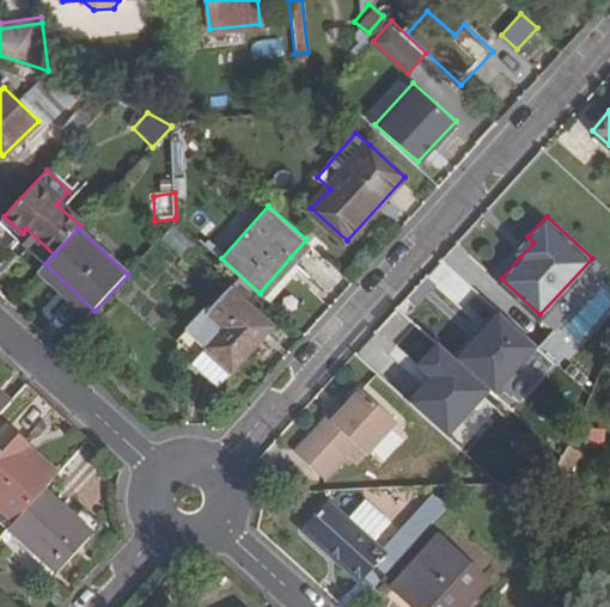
[(528,237),(514,251),(520,257),(534,243),(528,237)]
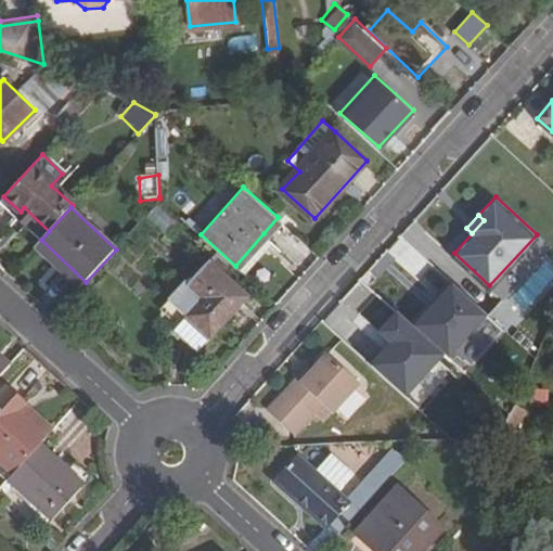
[(235,266),(243,272),(269,240),(264,233),(235,266)]
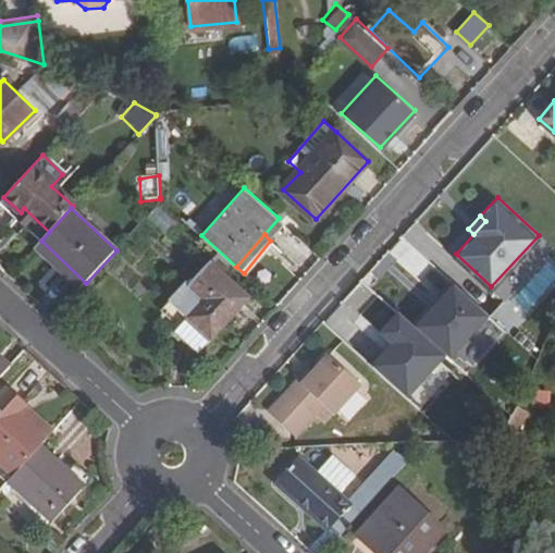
[(86,283),(41,241),(34,248),(79,290),(86,283)]
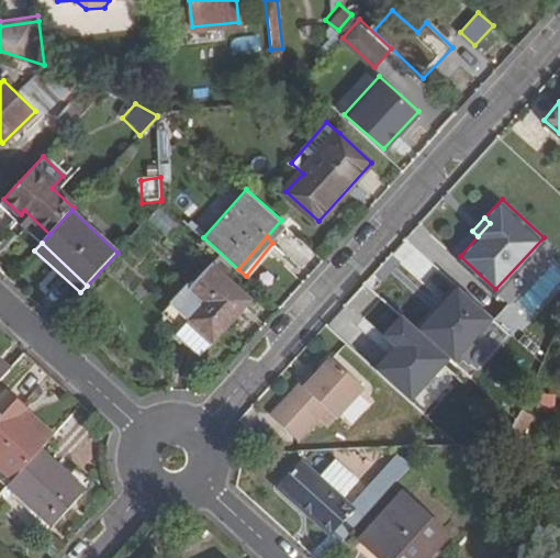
[(183,325),(206,347),(252,298),(213,261),(183,296),(198,310),(183,325)]
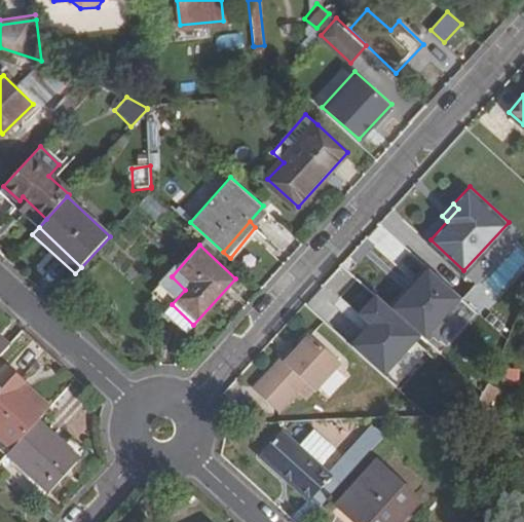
[(371,270),(340,303),(381,339),(411,307),(371,270)]
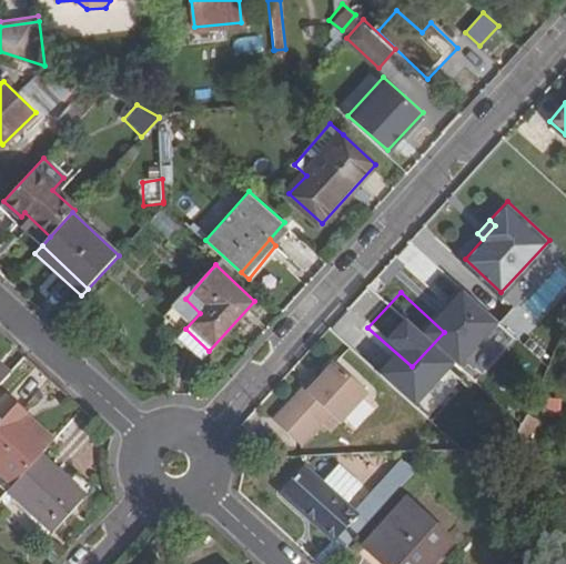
[(556,344),(565,323),(558,320),(555,330),(552,329),(548,336),(556,344)]
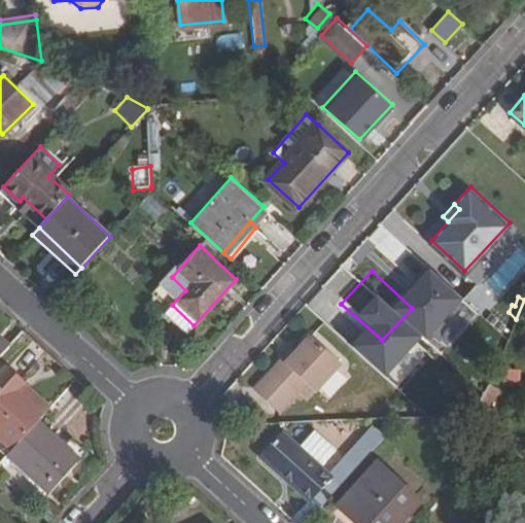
[(184,336),(194,325),(172,305),(163,315),(184,336)]
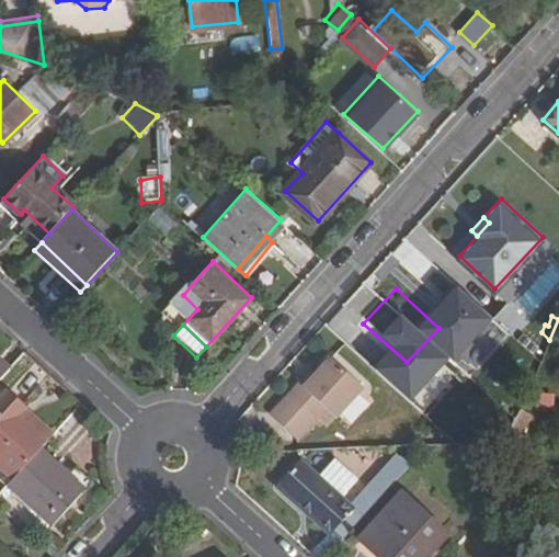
[(540,332),(526,348),(542,361),(549,340),(542,332),(540,332)]
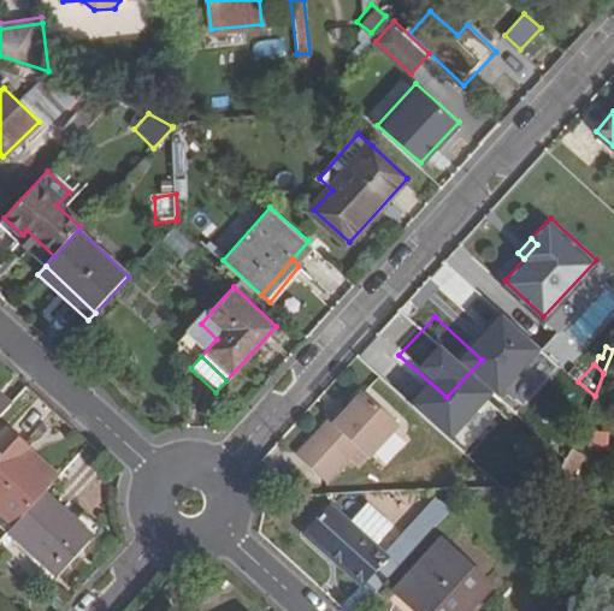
[(336,421),(331,417),(299,452),(328,479),(360,444),(371,454),(400,421),(365,390),(349,407),(336,421)]
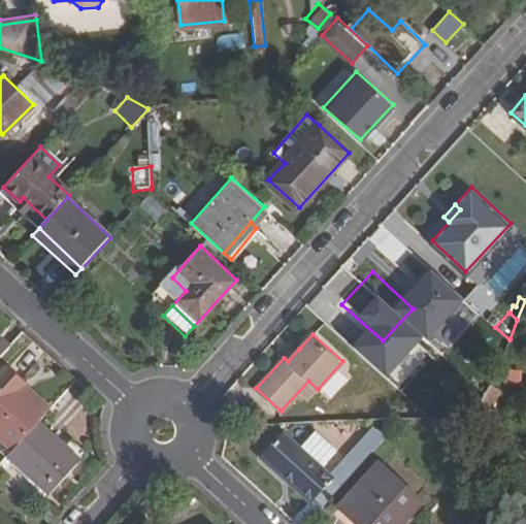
[(288,361),(299,349),(295,346),(284,358),(288,361)]
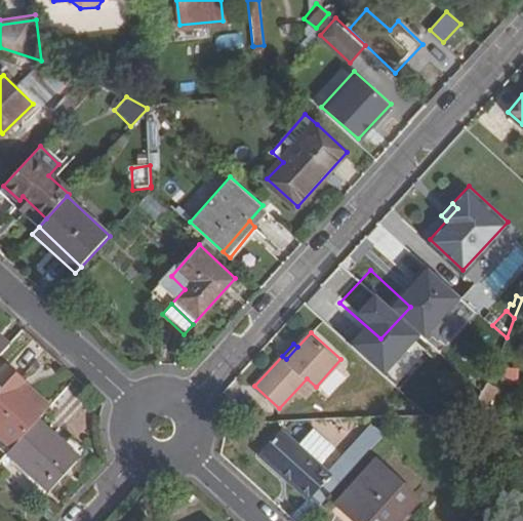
[(0,433),(2,435),(14,446),(37,423),(44,414),(46,412),(18,388),(24,383),(7,368),(0,375),(0,433)]
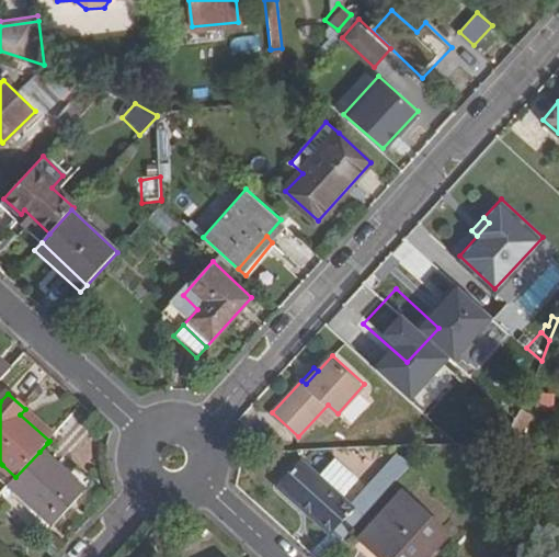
[(55,435),(25,409),(20,415),(49,441),(55,435)]
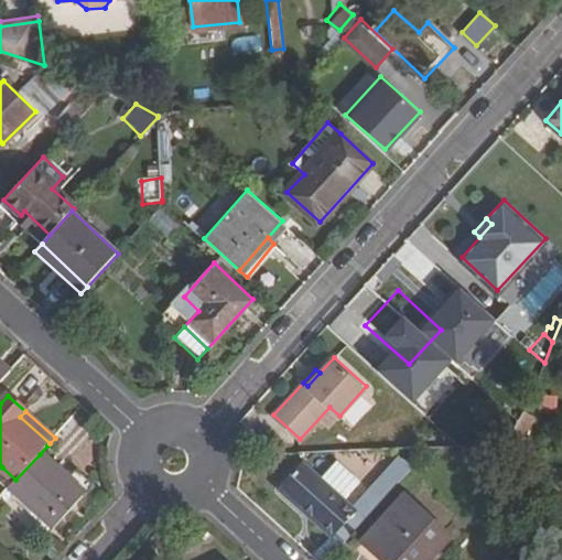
[(47,445),(40,454),(85,496),(97,484),(79,469),(75,472),(47,445)]
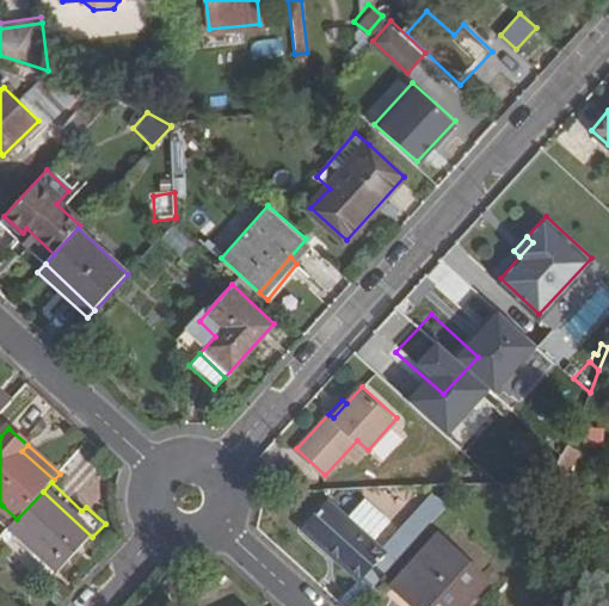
[(558,498),(583,500),(584,486),(552,483),(558,498)]
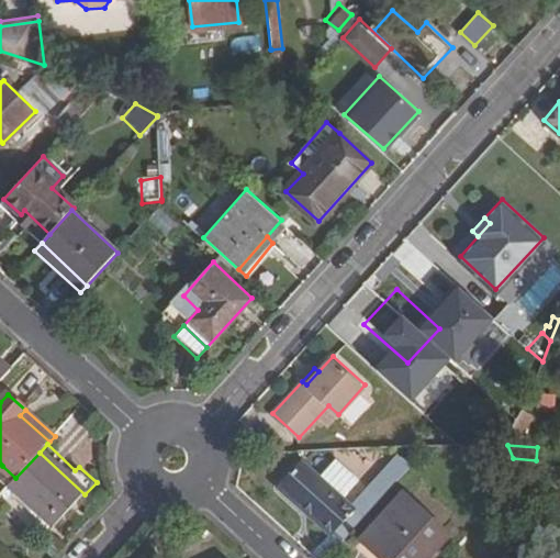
[(85,494),(40,453),(15,478),(8,487),(53,529),(85,494)]
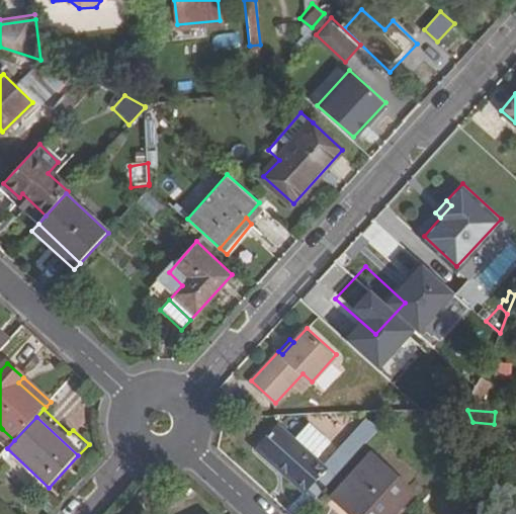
[(277,428),(256,450),(298,491),(305,486),(316,496),(355,451),(341,439),(317,464),(277,428)]
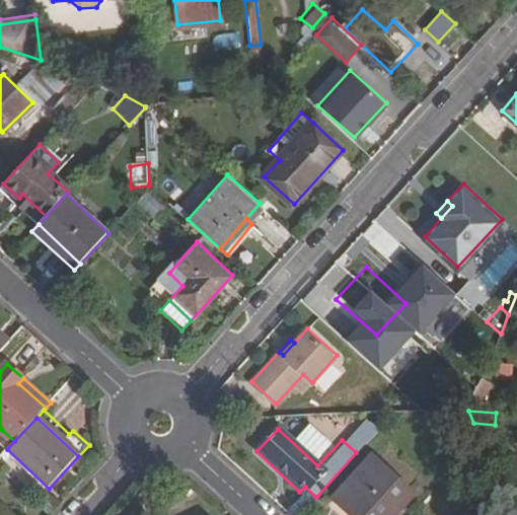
[(375,452),(337,496),(357,514),(393,514),(417,490),(375,452)]
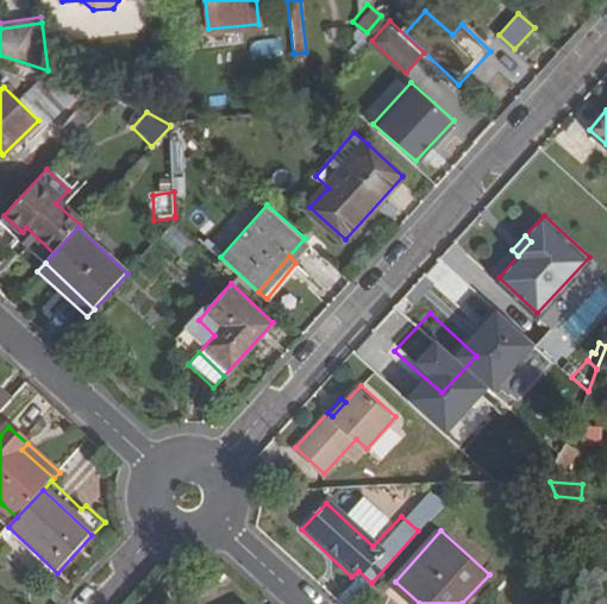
[(408,603),(419,603),(395,582),(389,587),(408,603)]
